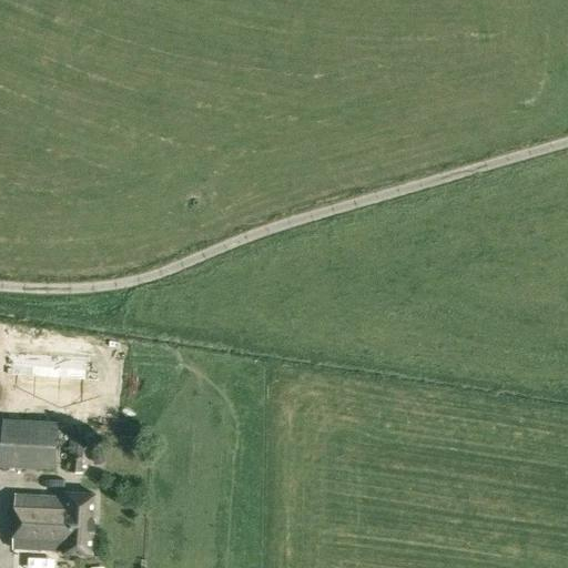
[(0,344),(0,374),(32,379),(37,351),(0,344)]
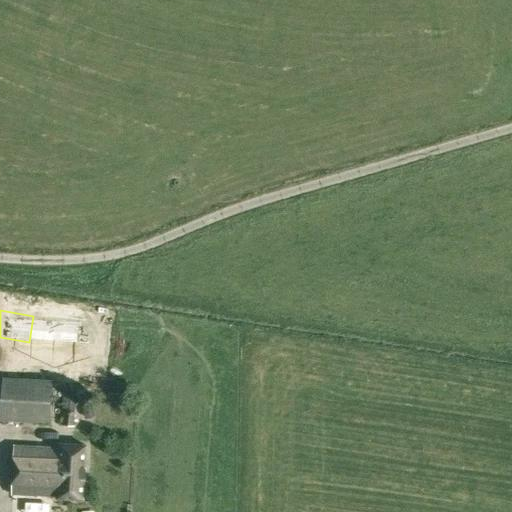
[(1,424),(49,425),(51,379),(39,379),(3,377),(1,424)]
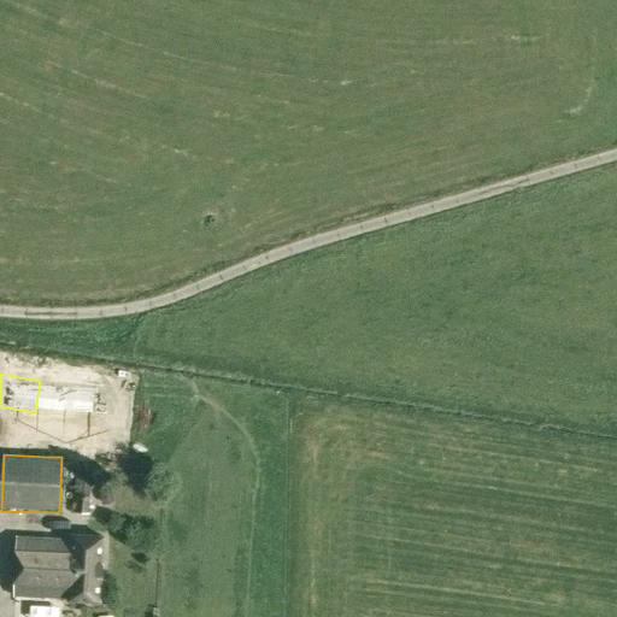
[(74,497),(76,497),(75,513),(89,515),(93,477),(76,476),(74,497)]
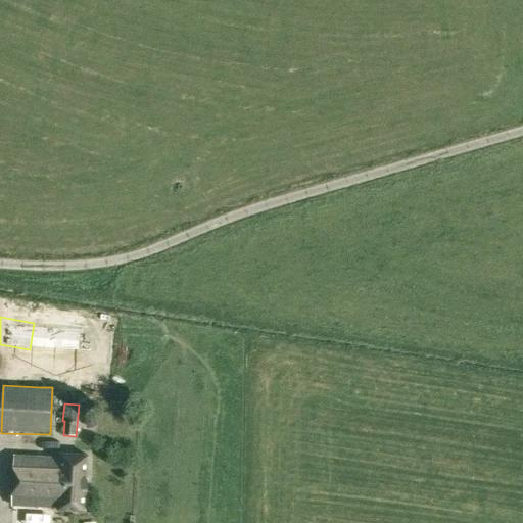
[(85,419),(86,423),(89,426),(93,426),(96,423),(96,418),(93,415),(88,416),(85,419)]
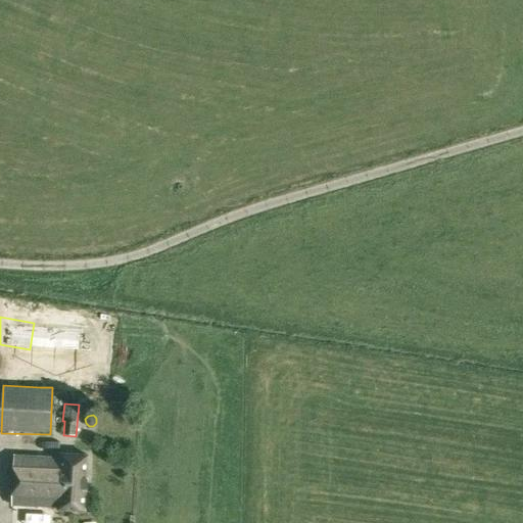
[(58,510),(86,511),(89,457),(61,455),(61,458),(15,455),(12,505),(59,507),(58,510)]
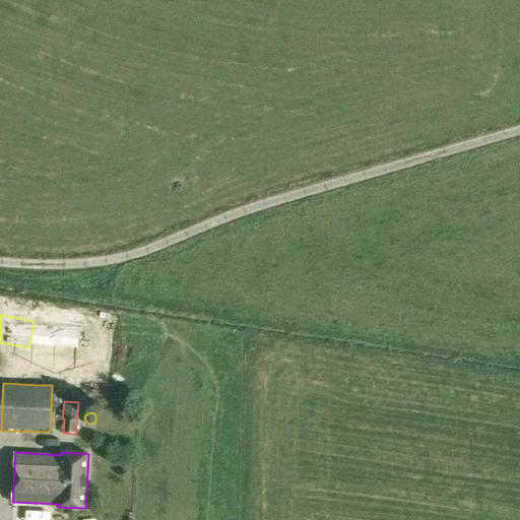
[(18,519),(43,519),(43,504),(18,505),(18,519)]
